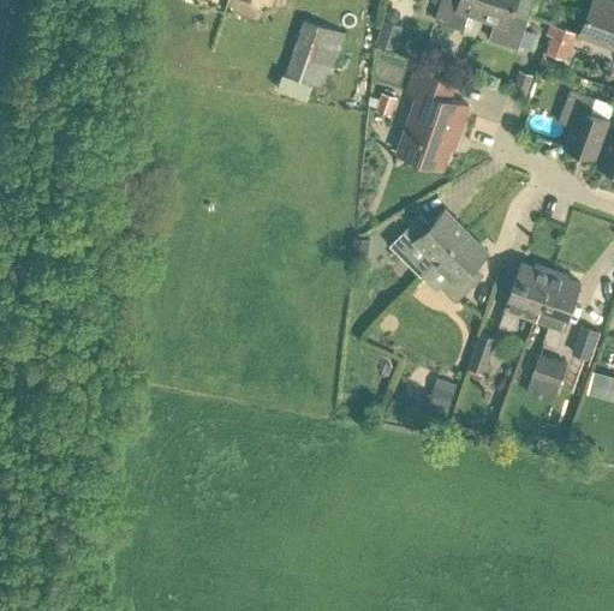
[(482,19),(488,0),(441,0),(434,22),(463,33),(469,15),(482,19)]
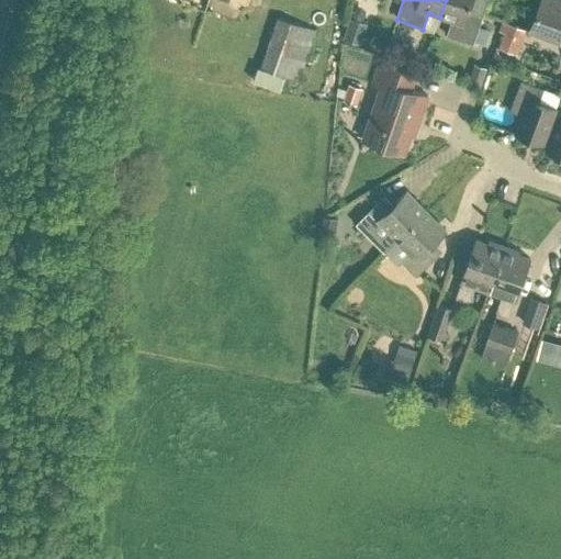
[(446,0),(440,18),(451,21),(446,37),(472,46),(481,21),(468,17),(473,0),(446,0)]
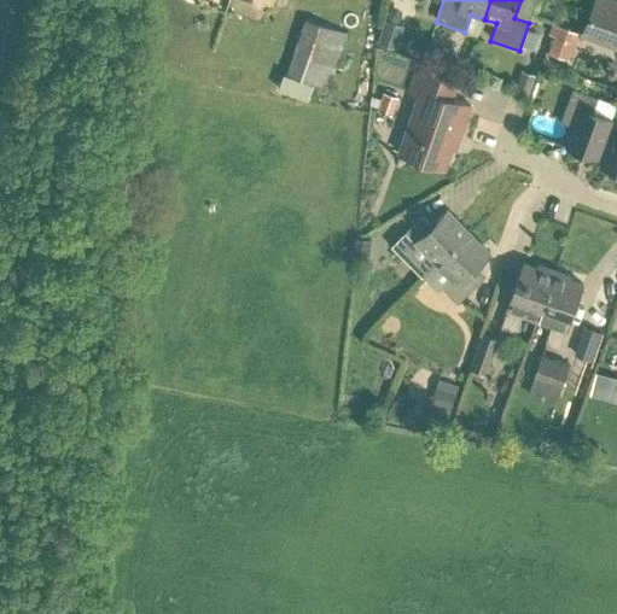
[(616,3),(609,0),(595,0),(583,35),(616,47),(616,3)]
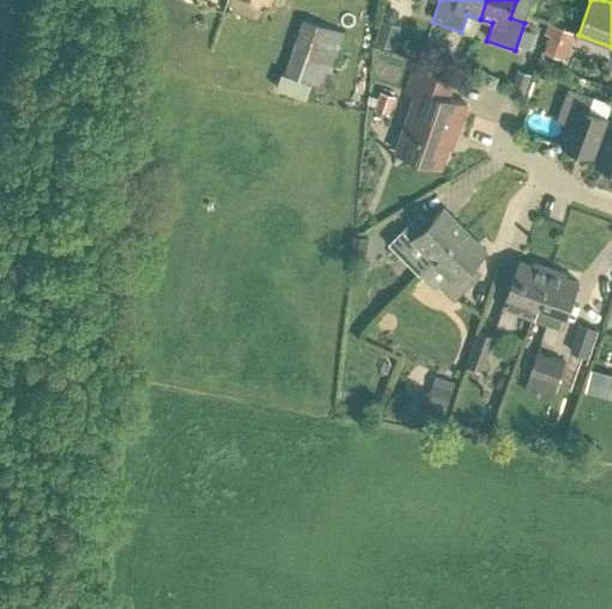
[(346,32),(303,16),(284,72),(325,87),(346,32)]
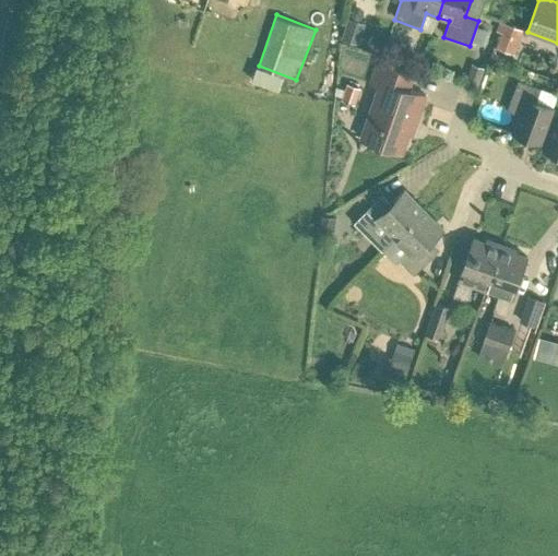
[(347,20),(341,40),(357,46),(364,25),(347,20)]
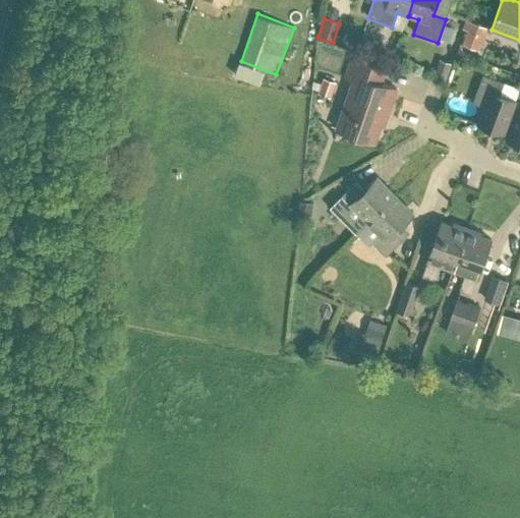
[(469,22),(461,47),(479,53),(487,30),(469,22)]
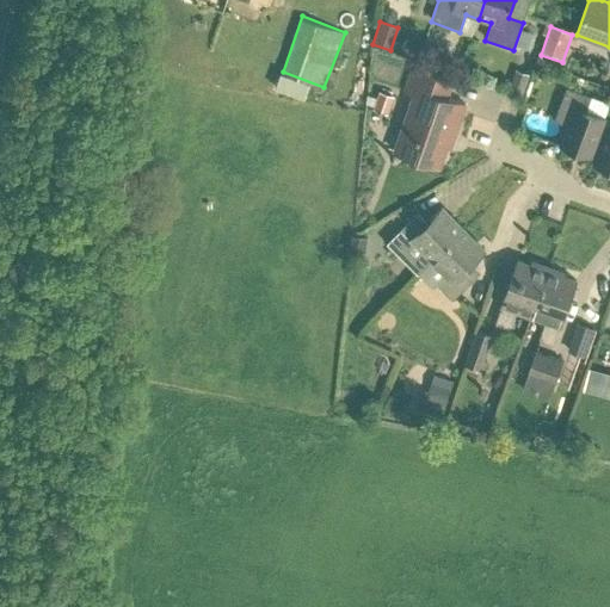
[(454,138),(464,106),(447,100),(453,81),(413,68),(405,92),(414,95),(394,153),(439,168),(450,137),(454,138)]
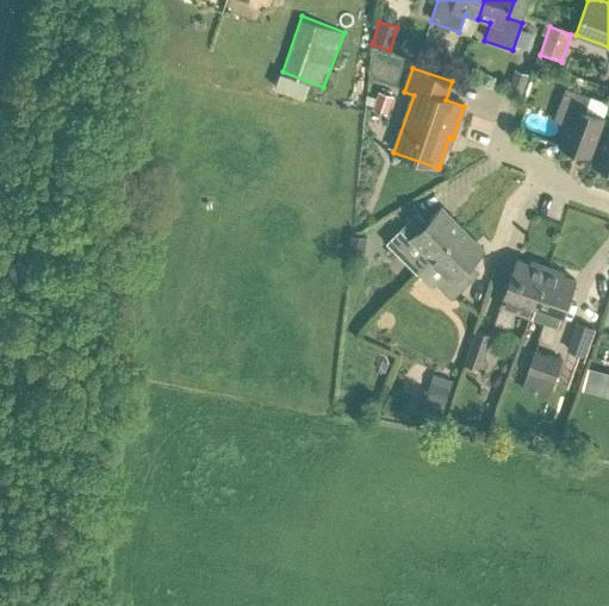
[(515,72),(507,93),(519,98),(527,75),(515,72)]
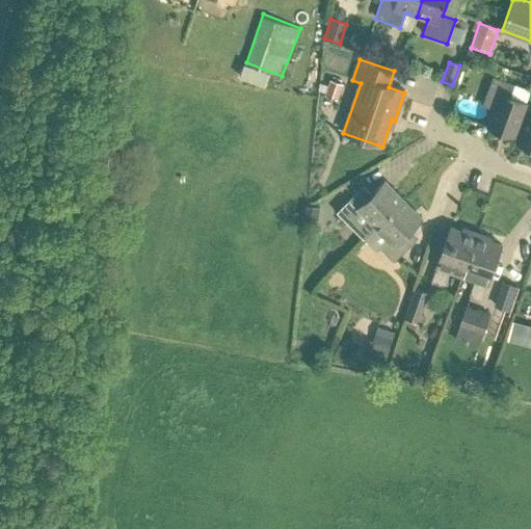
[(521,123),(526,109),(527,103),(510,98),(515,85),(494,78),(483,107),(495,111),(488,128),(520,139),(525,125),(521,123)]
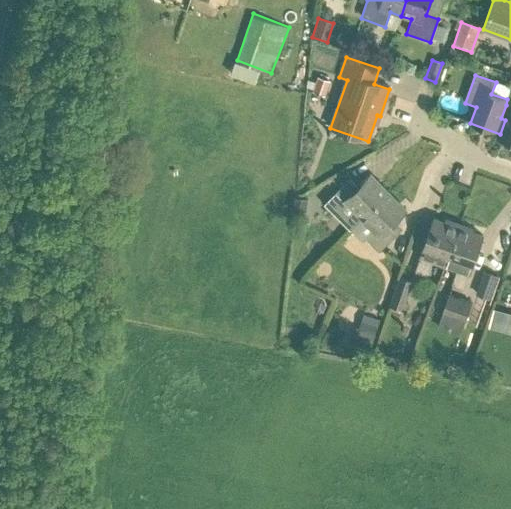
[(317,78),(312,93),(323,97),(328,82),(317,78)]
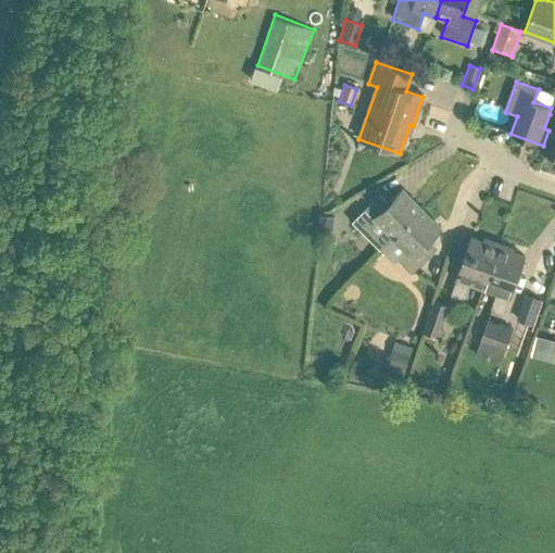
[(549,130),(543,146),(541,151),(554,155),(554,115),(550,114),(544,128),(549,130)]
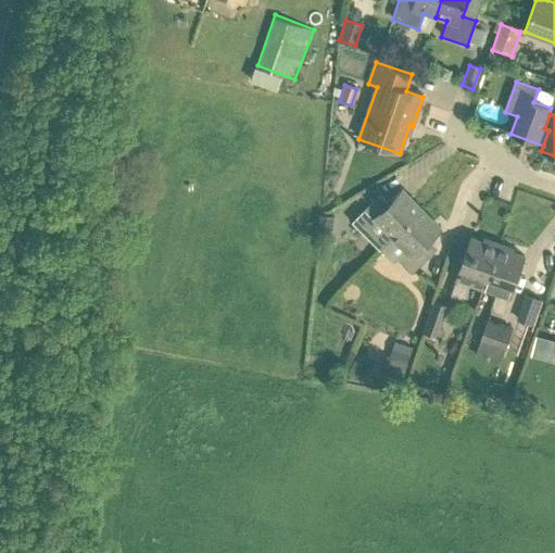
[(380,251),(421,210),(402,189),(392,199),(395,202),(391,208),(379,196),(352,223),(380,251)]
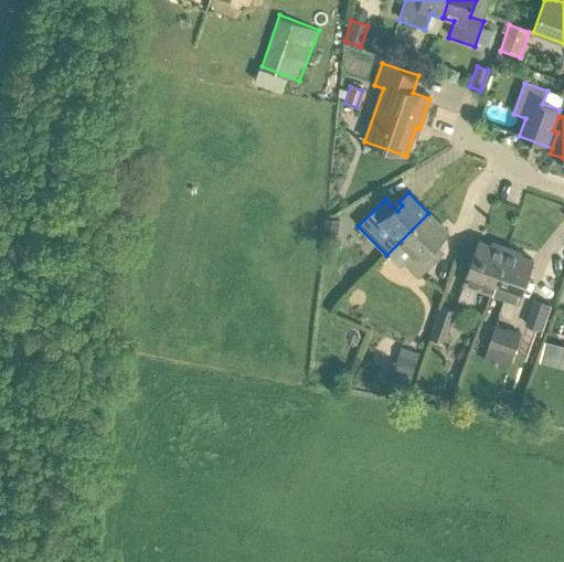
[(428,213),(386,255),(400,267),(404,264),(419,279),(443,256),(432,244),(436,240),(439,243),(449,233),(428,213)]
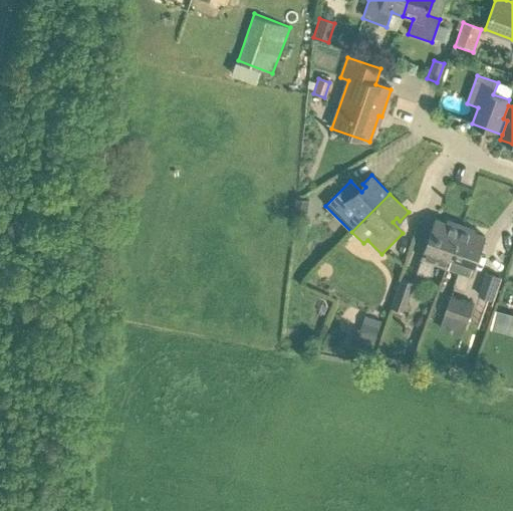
[(294,199),(292,211),(305,212),(306,200),(294,199)]
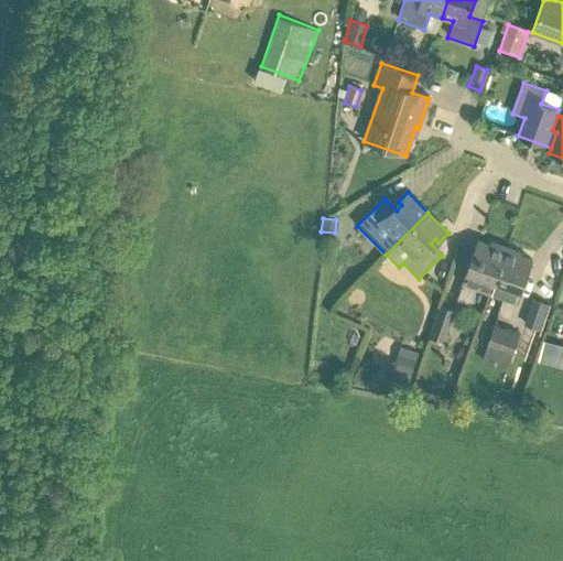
[(490,293),(506,248),(491,244),(491,246),(478,241),(457,301),(471,305),(476,289),(490,293)]
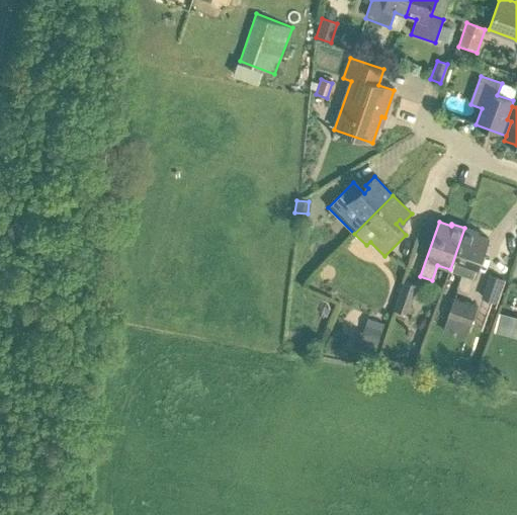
[(464,228),(450,269),(462,274),(457,289),(469,293),(489,239),(478,235),(479,233),(464,228)]
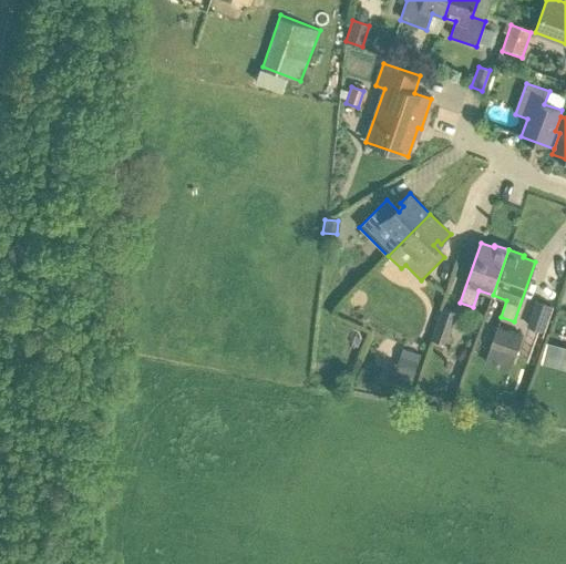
[(527,330),(543,335),(552,308),(536,304),(527,330)]
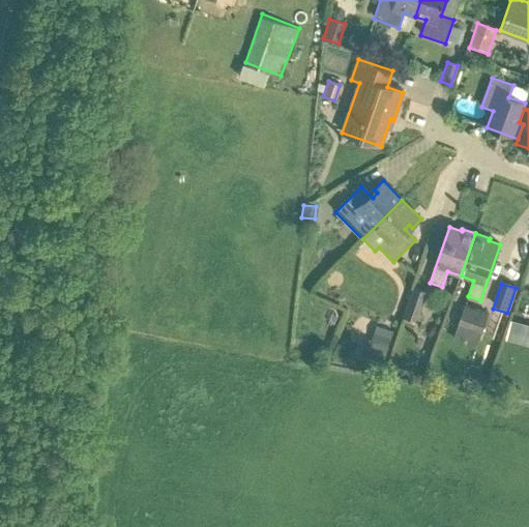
[(417,322),(428,293),(414,289),(404,318),(417,322)]
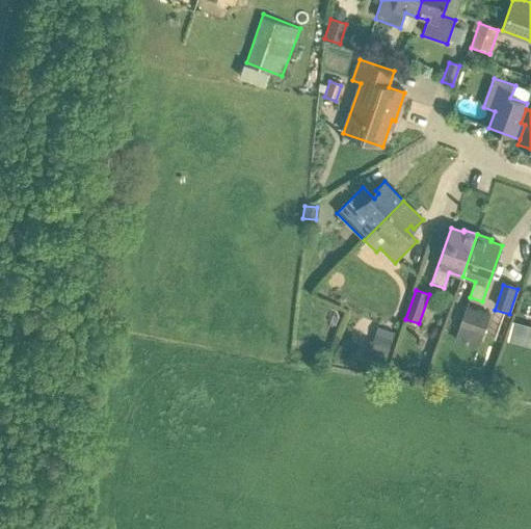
[(482,335),(488,315),(465,307),(458,327),(482,335)]
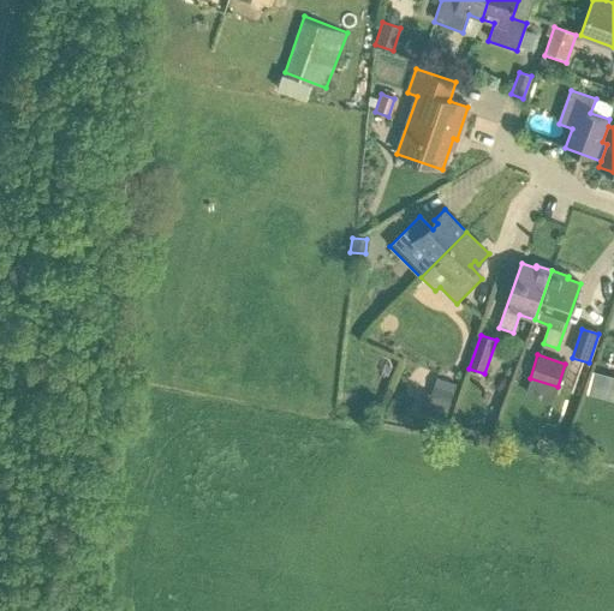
[(443,421),(449,402),(425,395),(419,413),(443,421)]
